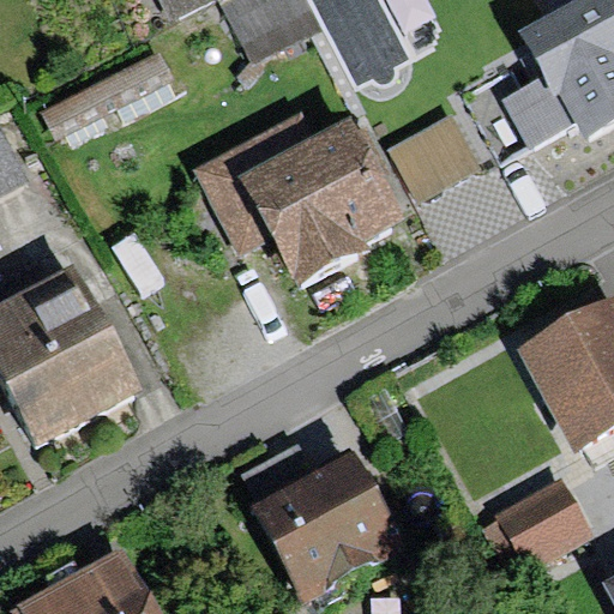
[(145,0),(160,28),(210,0),(145,0)]
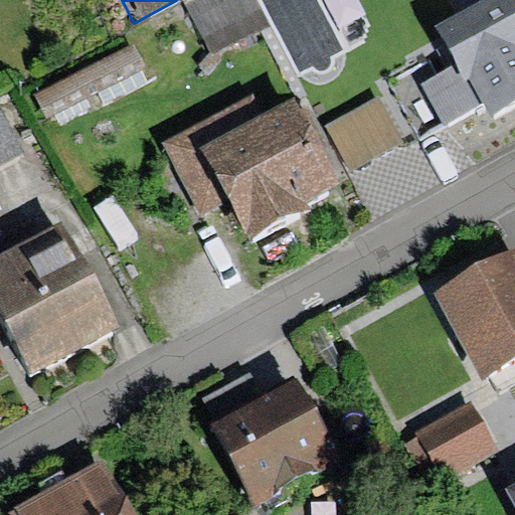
[(514,58),(514,15),(511,7),(413,53),(435,98),(452,90),(477,139),(514,119),(514,81),(505,63),(514,58)]
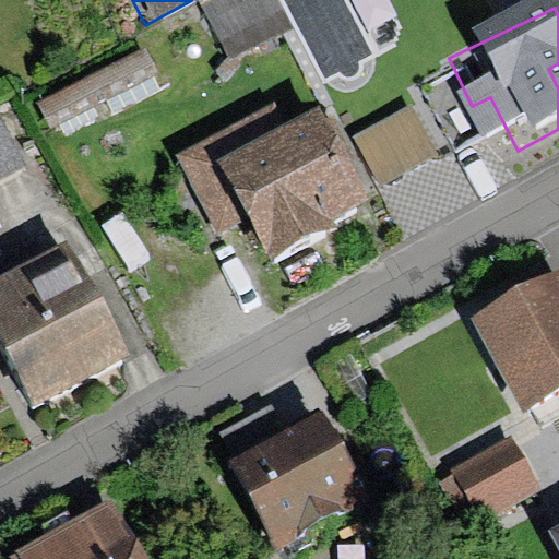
[(0,120),(0,199),(36,181),(6,118),(0,120)]
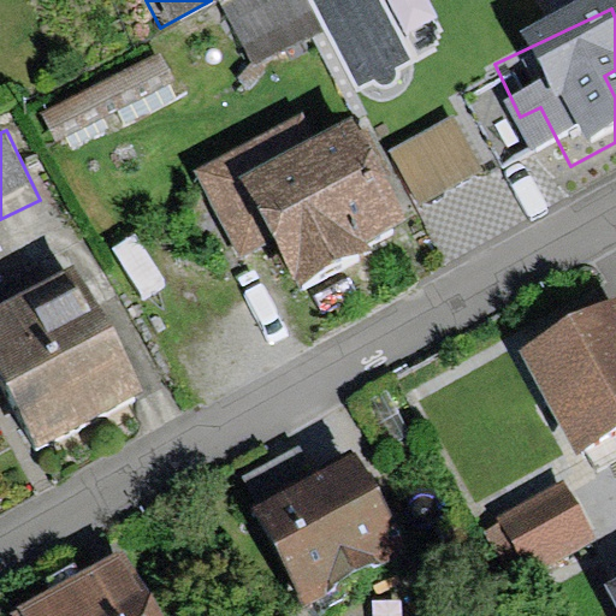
[(463,134),(404,164),(432,217),(491,188),(463,134)]
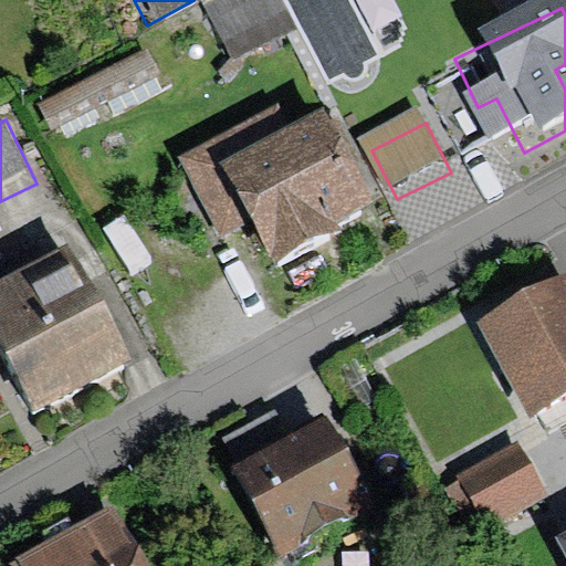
[(222,190),(262,274),(380,218),(341,134),(222,190)]
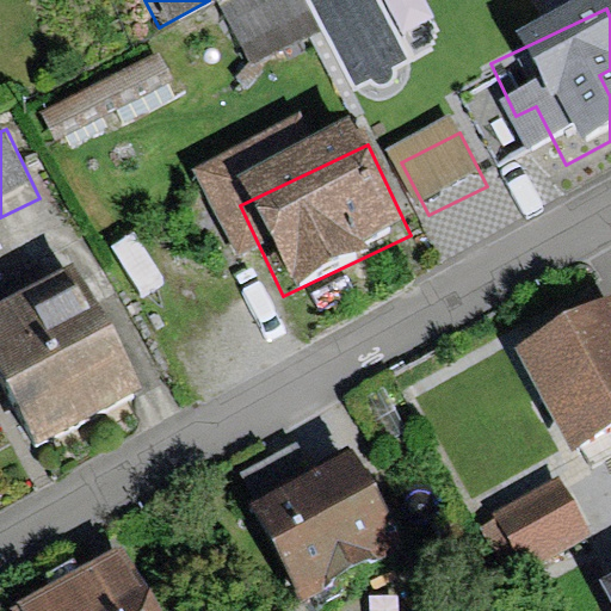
[(512,340),(573,451),(610,430),(610,287),(512,340)]
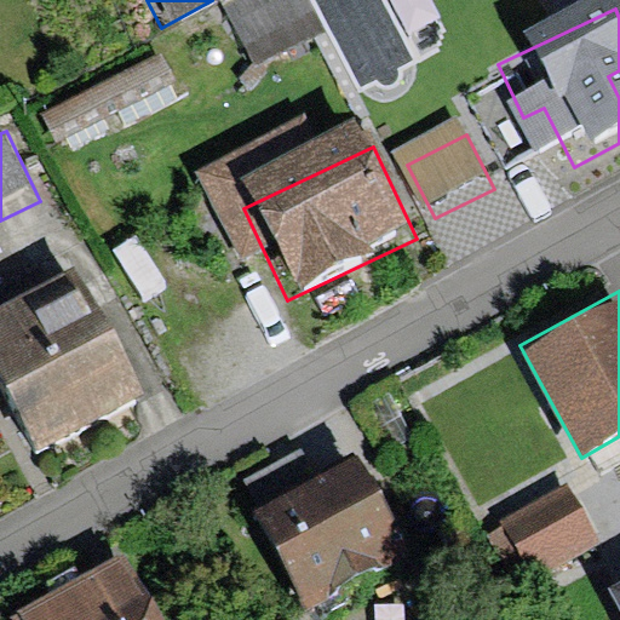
[(0,357),(0,377),(42,458),(147,403),(97,308),(0,357)]
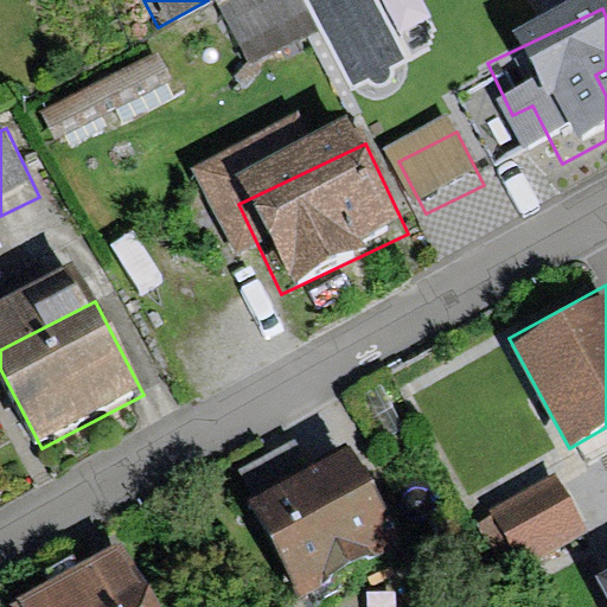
[(238,470),(301,592),(397,542),(350,448),(311,468),(295,440),(238,470)]
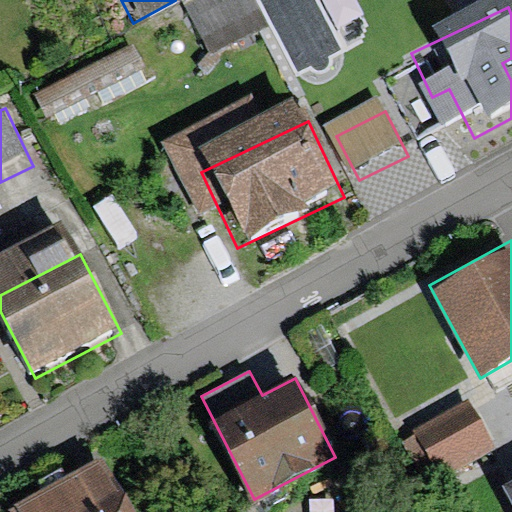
[(470,406),(415,434),(436,476),(491,448),(470,406)]
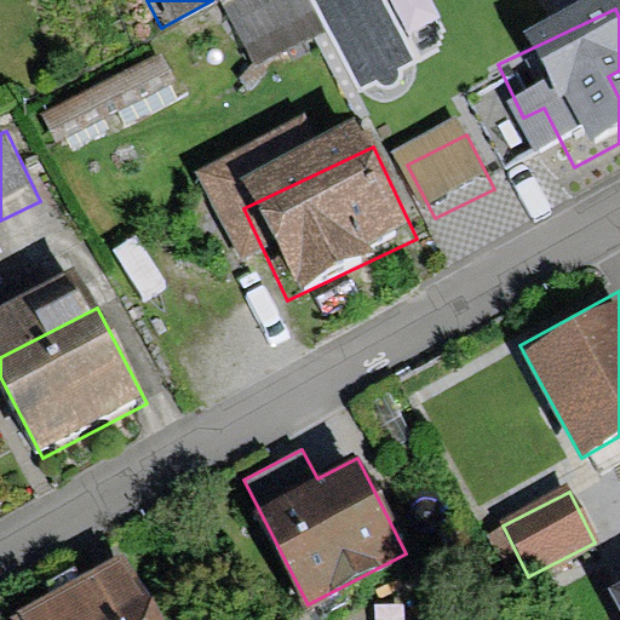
[(15,613),(18,619),(165,619),(128,552),(15,613)]
